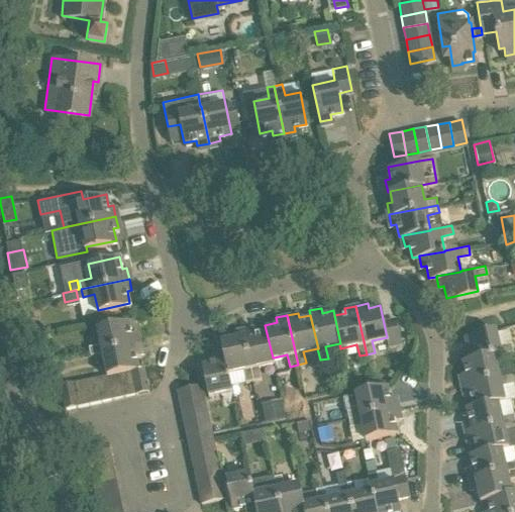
[(135,331),(130,332),(128,320),(96,327),(100,342),(88,344),(90,353),(102,350),(137,342),(135,331)]
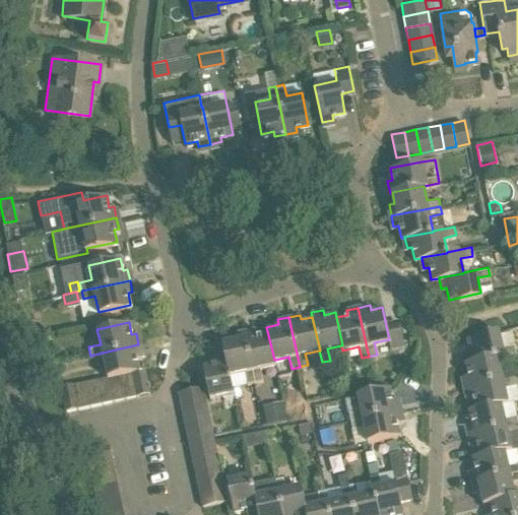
[(276,364),(275,360),(274,360),(267,331),(256,334),(255,329),(244,331),(254,380),(262,379),(260,368),(276,364)]
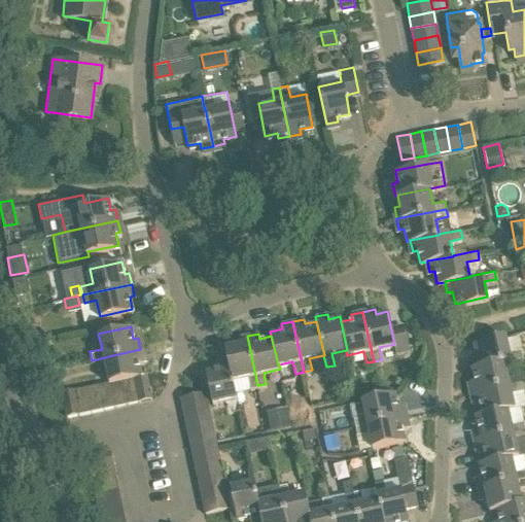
[(247,336),(236,339),(237,343),(224,346),(228,359),(232,379),(246,376),(249,387),(257,385),(247,336)]
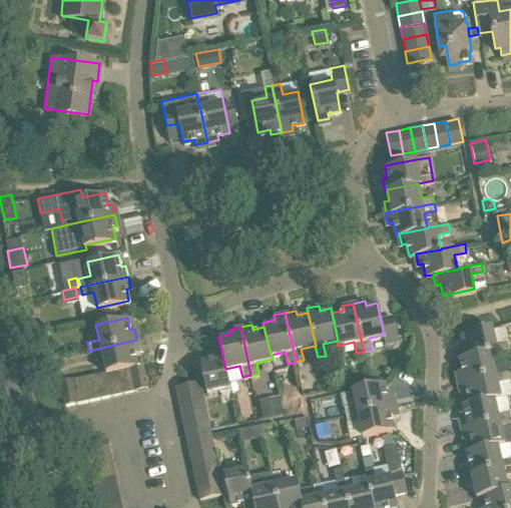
[(490,350),(490,351),(508,347),(506,338),(494,341),(491,327),(460,333),(462,345),(458,346),(460,356),(460,357),(490,350)]
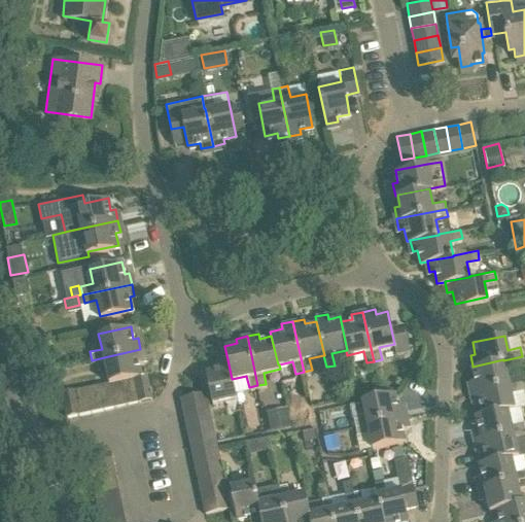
[(142,360),(140,349),(104,357),(108,380),(121,378),(133,376),(141,374),(138,361),(142,360)]
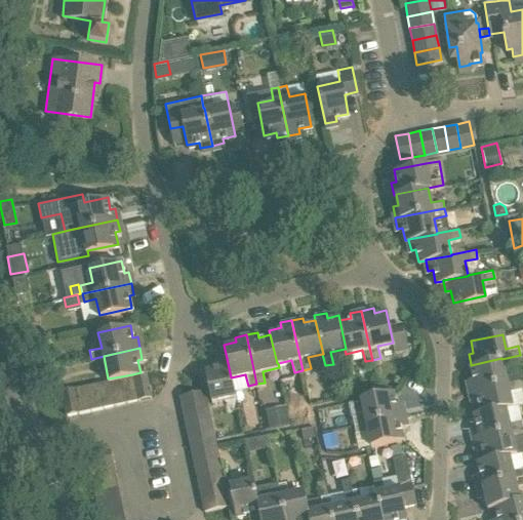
[(227,358),(215,360),(216,365),(204,368),(211,400),(235,395),(231,377),(227,358)]
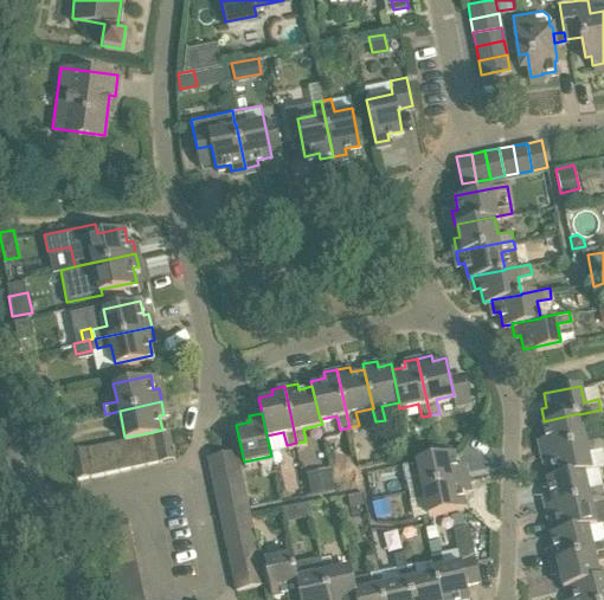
[(583,430),(579,414),(579,413),(544,421),(544,420),(541,421),(545,436),(539,437),(543,449),(599,436),(597,426),(583,430)]
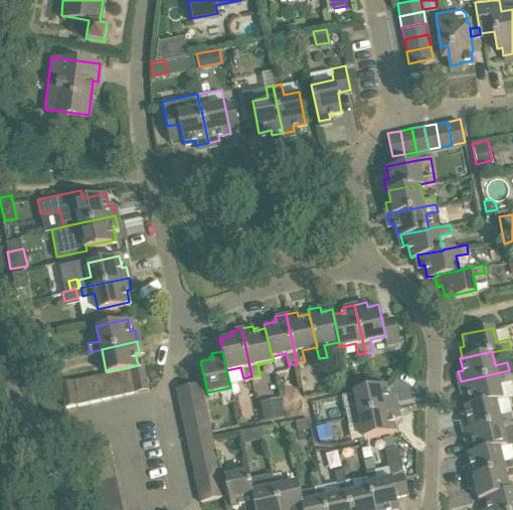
[(130,367),(135,389),(147,387),(142,363),(138,365),(130,367)]
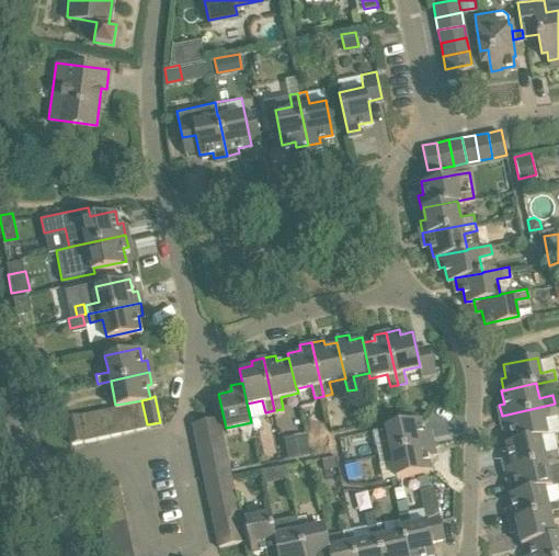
[(129,403),(135,428),(147,424),(141,400),(129,403)]
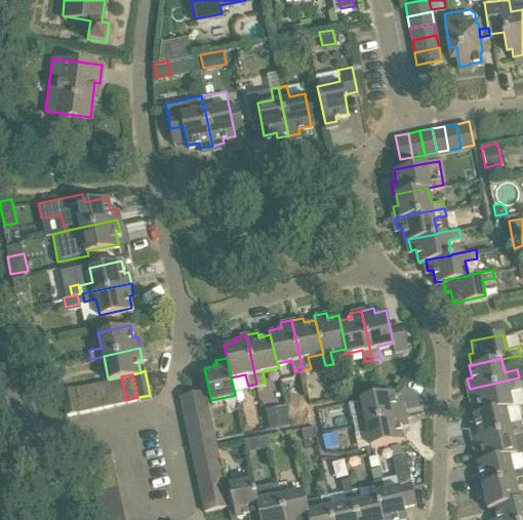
[(108,378),(114,403),(126,400),(121,376),(108,378)]
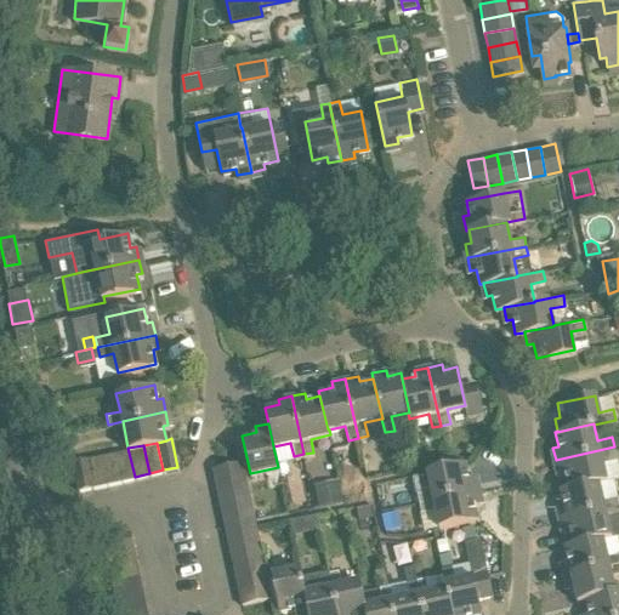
[(602,460),(615,456),(614,446),(556,460),(558,474),(564,473),(568,487),(598,480),(607,479),(602,460)]
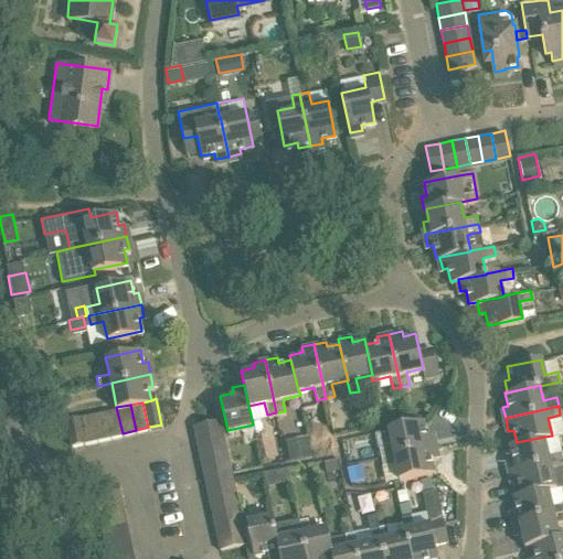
[(104,410),(109,436),(123,433),(116,407),(104,410)]
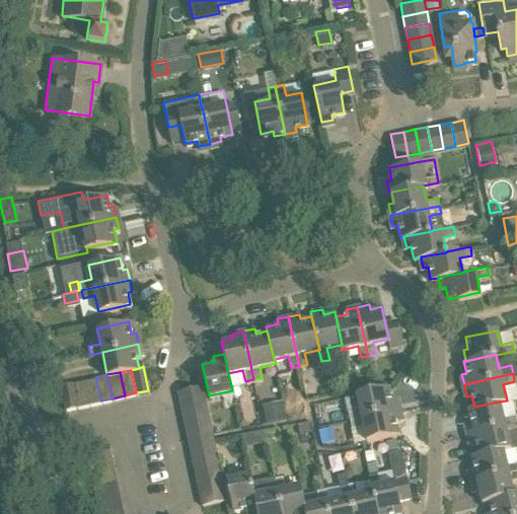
[(84,379),(88,404),(100,400),(95,377),(84,379)]
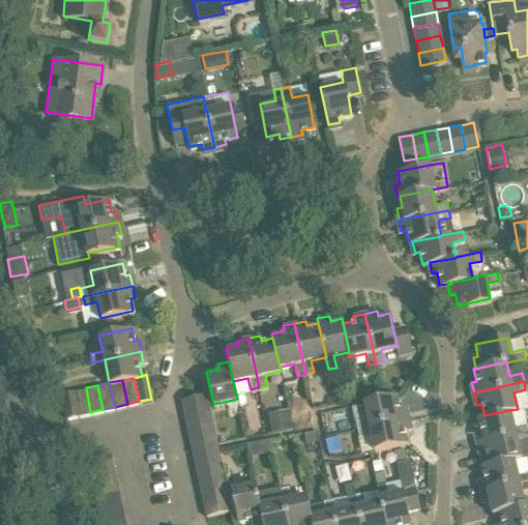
[(86,387),(74,390),(79,414),(90,412),(86,387)]
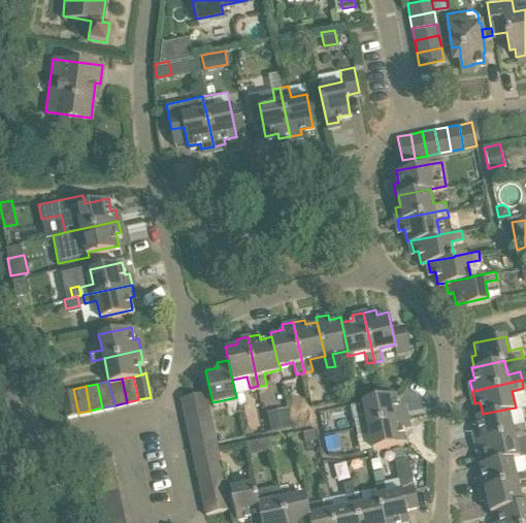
[(73,389),(61,391),(66,416),(78,413),(73,389)]
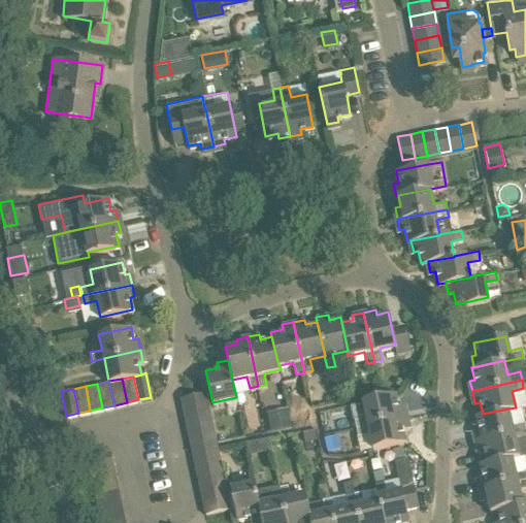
[(204,391),(181,396),(183,409),(207,403),(204,391)]
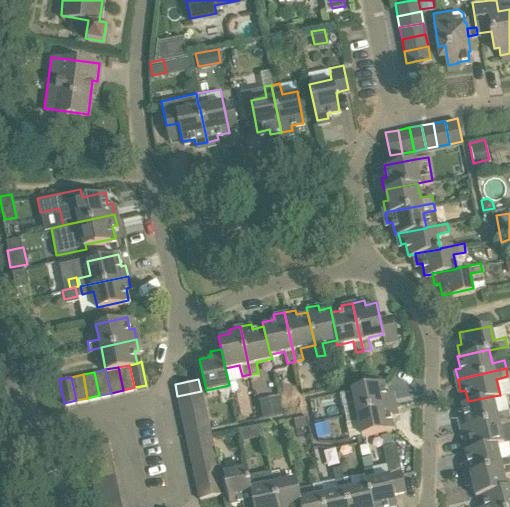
[(390,391),(385,392),(383,380),(352,388),(355,402),(343,405),(345,413),(392,403),(390,391)]
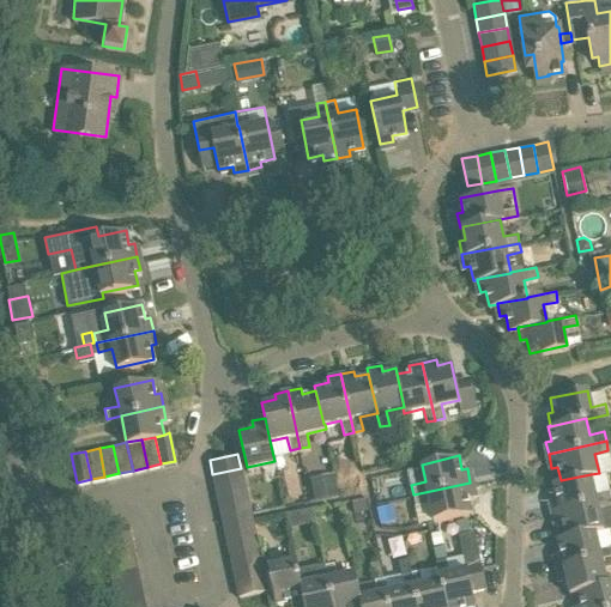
[(241,468),(212,474),(216,489),(243,483),(241,468)]
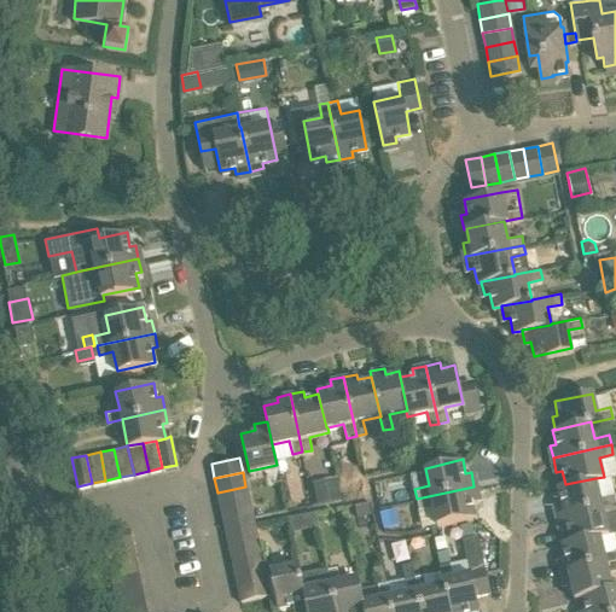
[(315,502),(342,496),(336,473),(311,479),(315,502)]
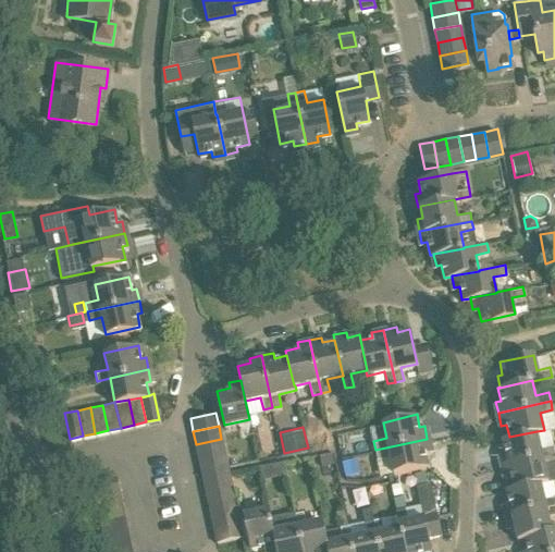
[(502,464),(554,452),(553,443),(540,446),(537,431),(509,437),(502,438),(505,451),(500,452),(502,464)]
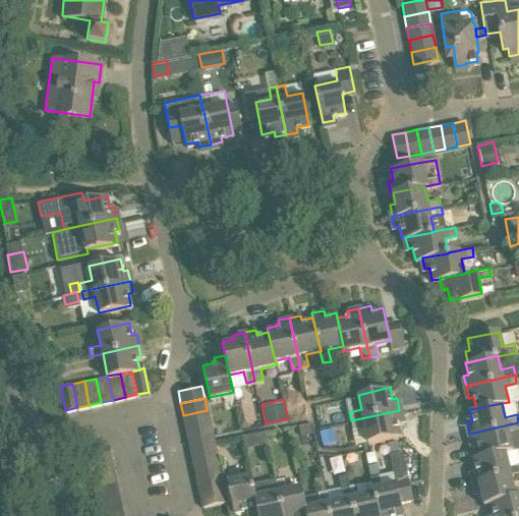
[(185,427),(210,421),(207,410),(183,415),(185,427)]
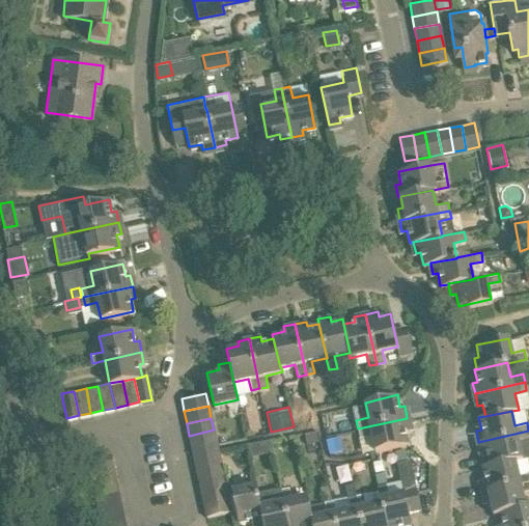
[(407,418),(358,428),(360,437),(371,435),(374,450),(407,443),(405,431),(410,430),(407,418)]
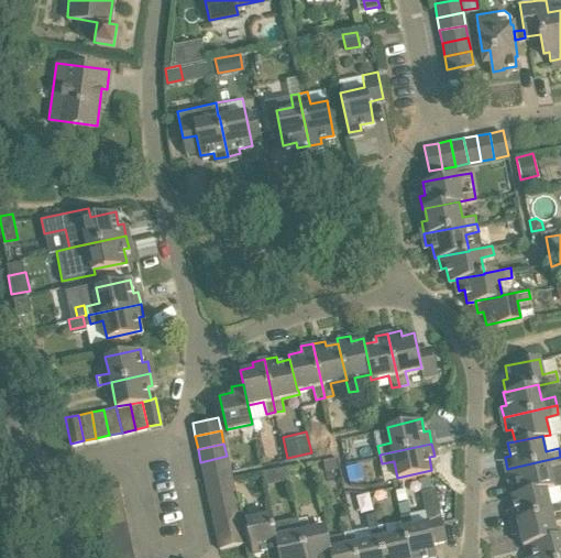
[(227,456),(200,462),(204,474),(229,469),(227,456)]
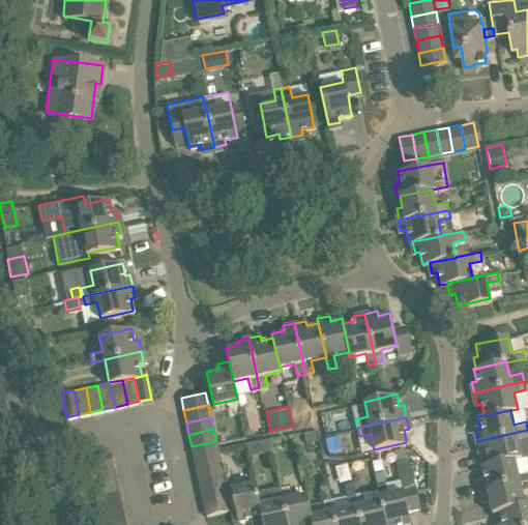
[(317,439),(315,429),(303,431),(305,441),(317,439)]
